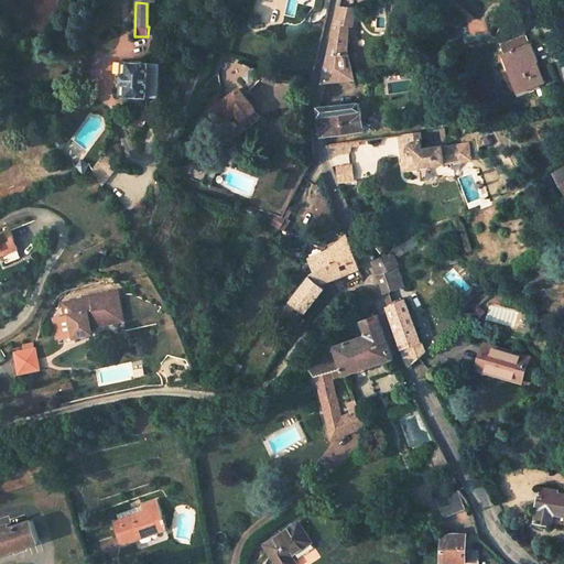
[(336,22),(324,83),(355,80),(348,51),(349,25),(336,22)]
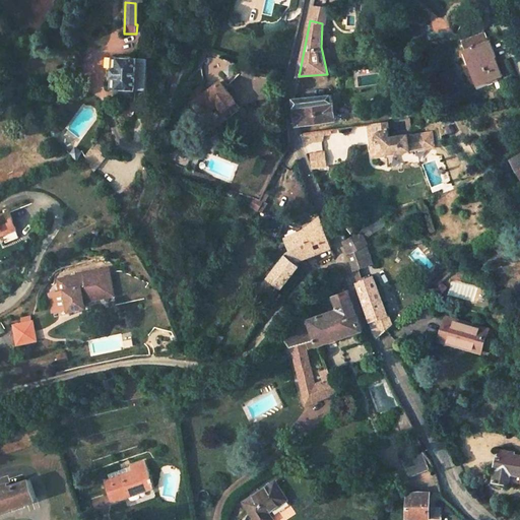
[(464,49),(476,83),(499,73),(485,41),(464,49)]
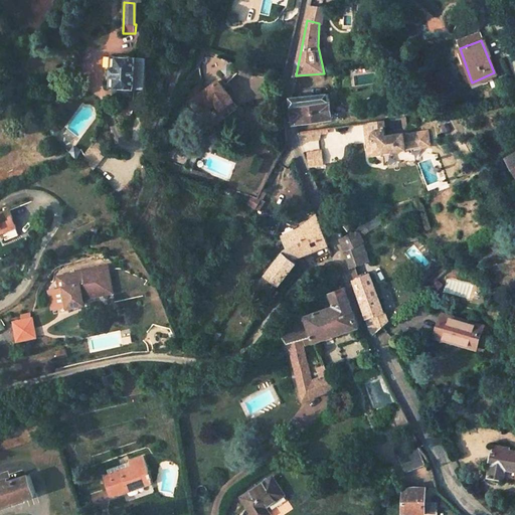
[(114,98),(135,99),(135,80),(135,67),(135,58),(116,58),(111,58),(108,90),(114,91),(114,98)]
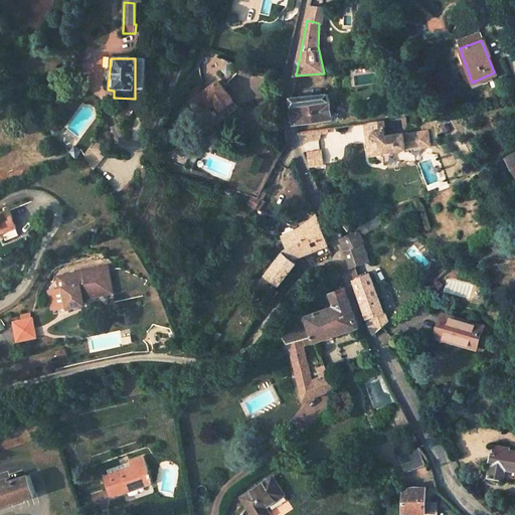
[(145,67),(135,67),(135,80),(144,81),(145,67)]
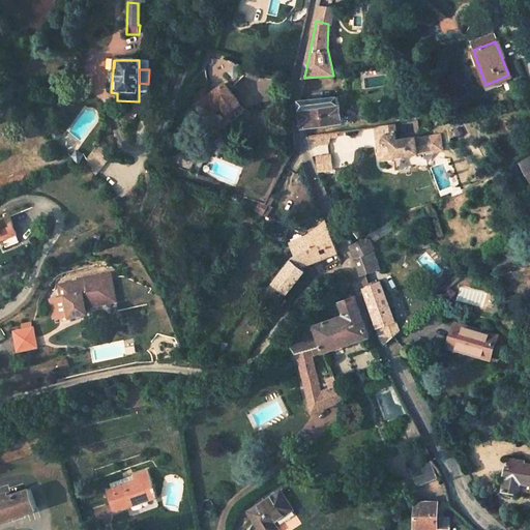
[(222,106),(233,120),(246,110),(225,83),(197,104),(208,117),(222,106)]
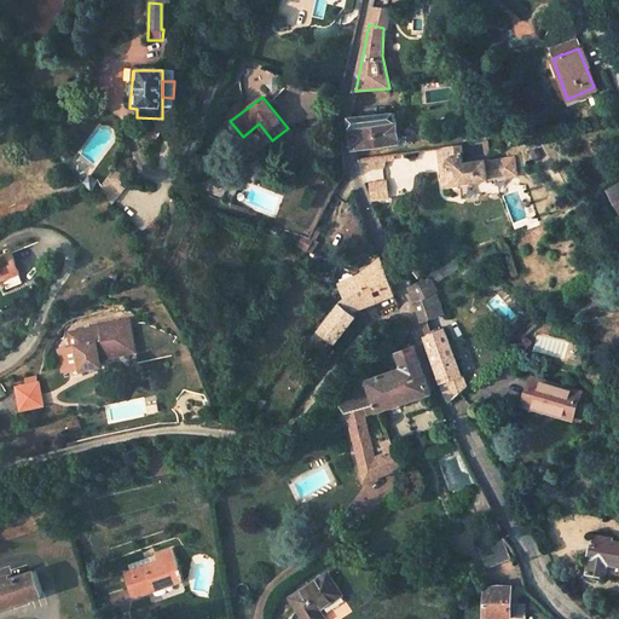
[(395,113),(351,119),(352,134),(353,145),(353,146),(354,149),(356,150),(357,150),(358,150),(403,144),(395,113)]
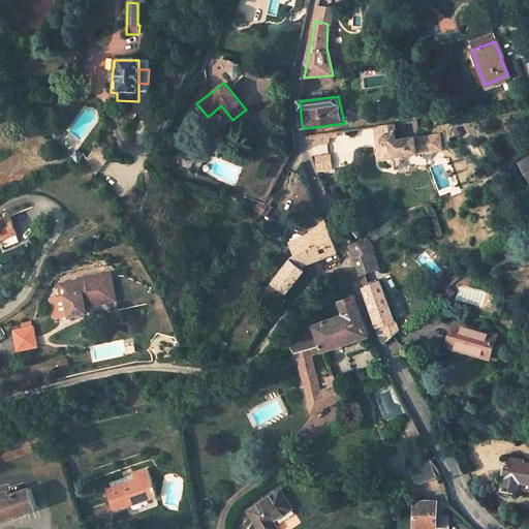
[(389,125),(392,157),(423,153),(419,135),(396,139),(395,124),(389,125)]
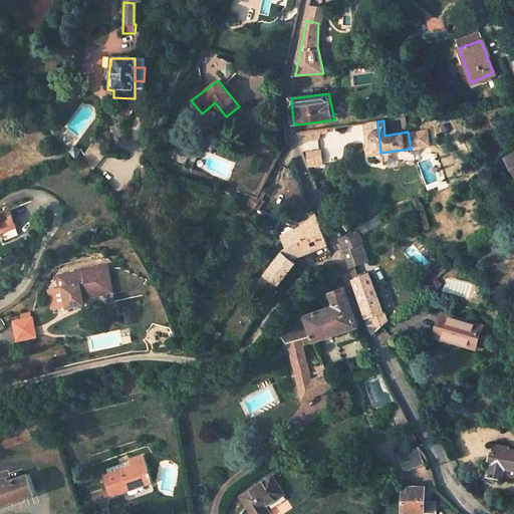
[(51,133),(57,139),(61,133),(55,127),(51,133)]
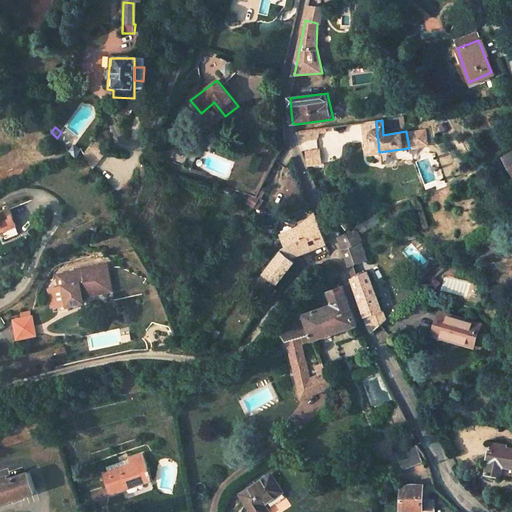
[(406,131),(409,148),(429,146),(427,129),(406,131)]
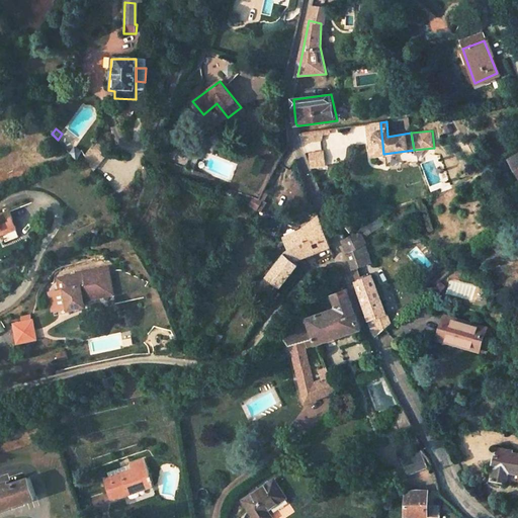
[(94,163),(107,158),(102,144),(89,148),(94,163)]
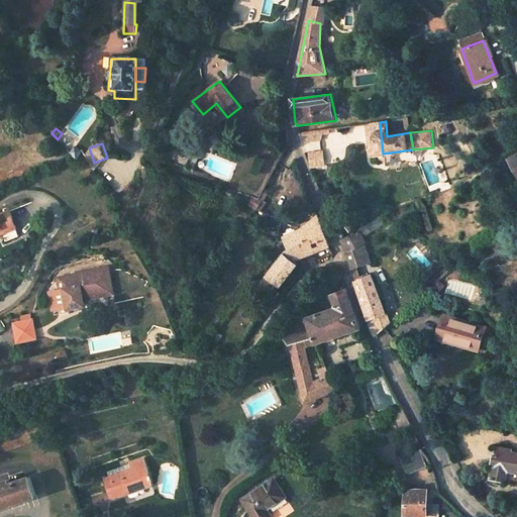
[(72,154),(78,161),(83,152),(77,147),(72,154)]
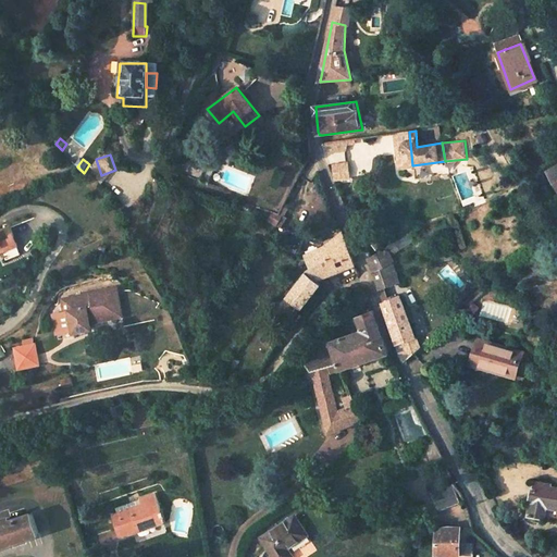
[(348,162),(332,164),(333,169),(334,180),(349,178),(348,162)]
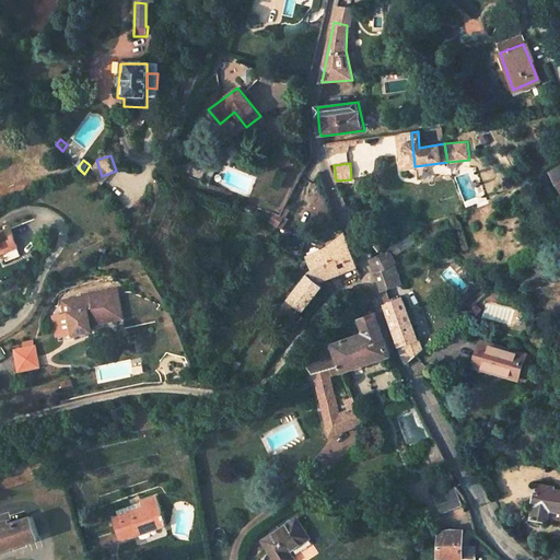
[(275,226),(281,216),(267,212),(263,222),(275,226)]
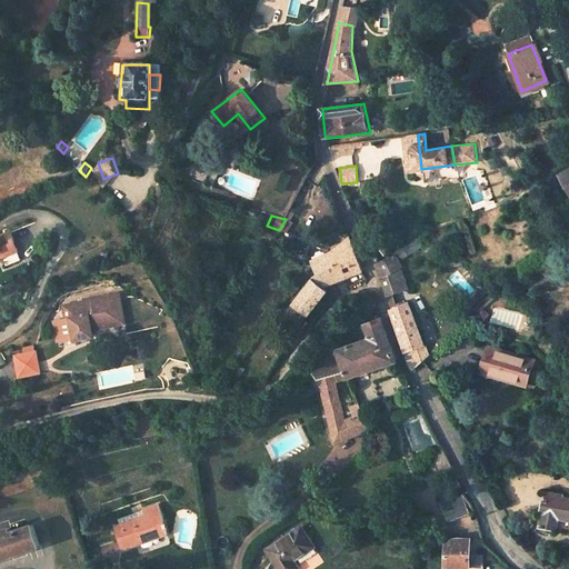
[(0,255),(2,260),(17,255),(9,235),(0,238),(0,255)]
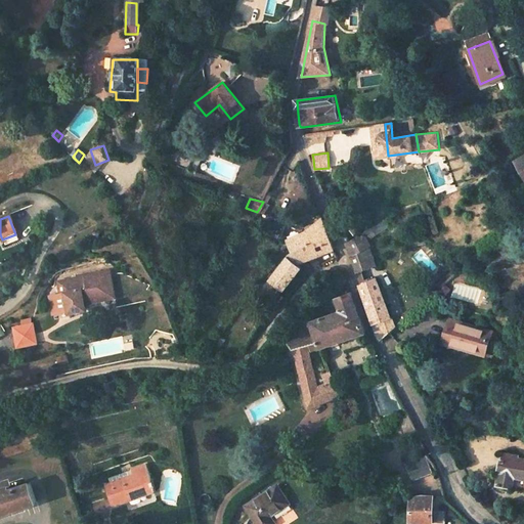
[(268,278),(281,290),(300,266),(297,264),(333,249),(324,227),(321,219),(306,232),(289,238),(293,252),(287,256),(268,278)]
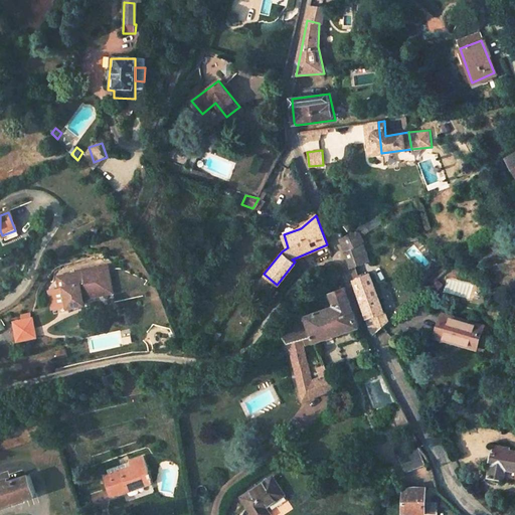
[(357,228),(358,229),(362,236),(382,224),(378,215),(357,228)]
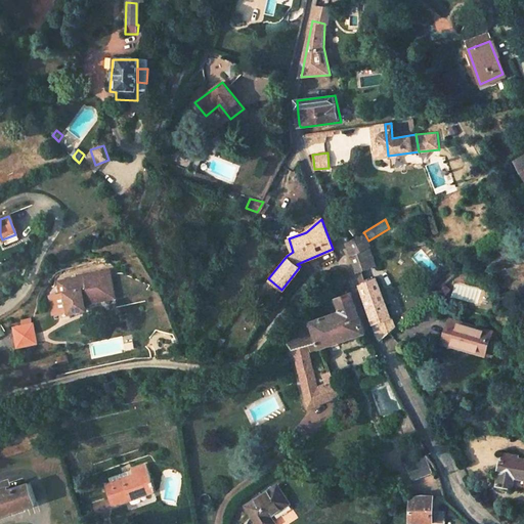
[(348,230),(354,236),(362,227),(356,221),(348,230)]
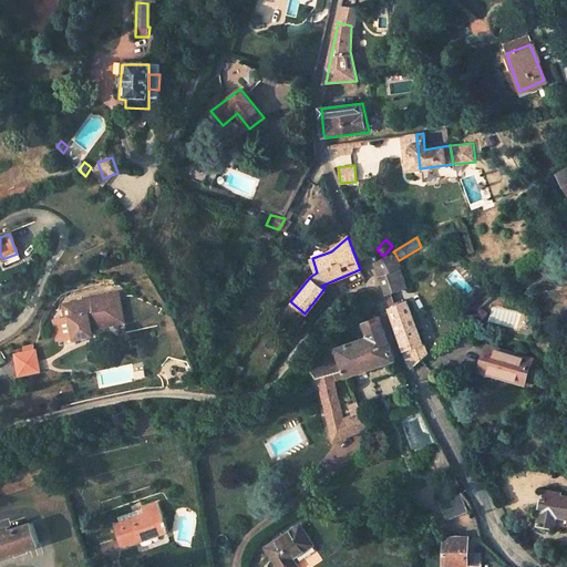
[(381,277),(388,295),(408,287),(400,266),(401,264),(399,260),(394,253),(375,265),(381,275),(381,277)]
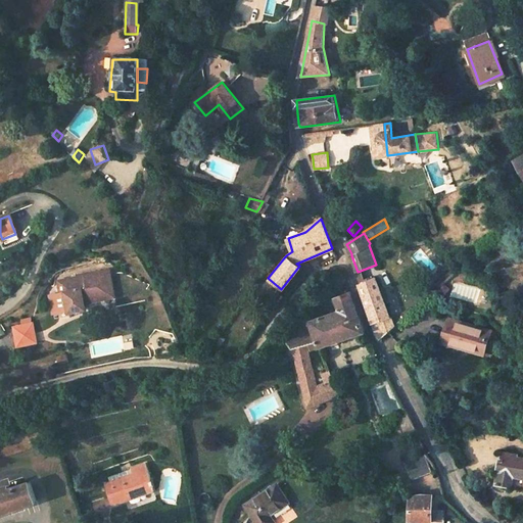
[(19,243),(15,234),(2,239),(6,247),(19,243)]
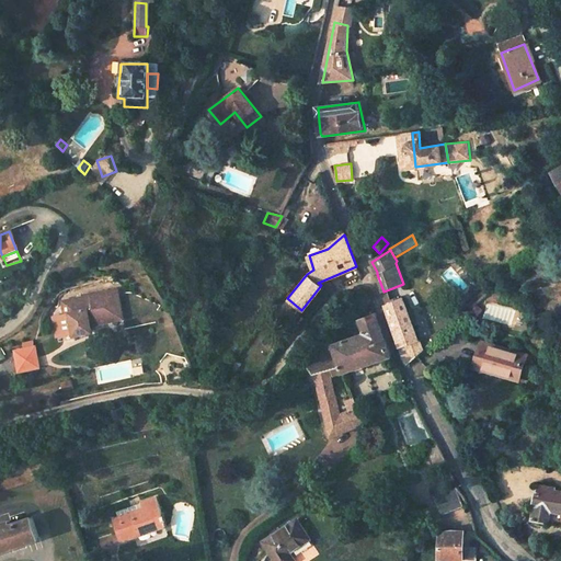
[(117,292),(68,306),(75,332),(78,341),(95,336),(94,330),(111,325),(110,322),(125,318),(117,292)]
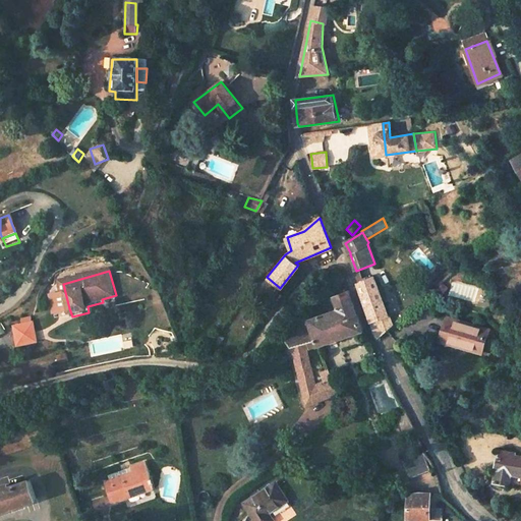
[(377,332),(380,337),(394,325),(375,276),(358,284),(372,323),(375,333),(377,332)]
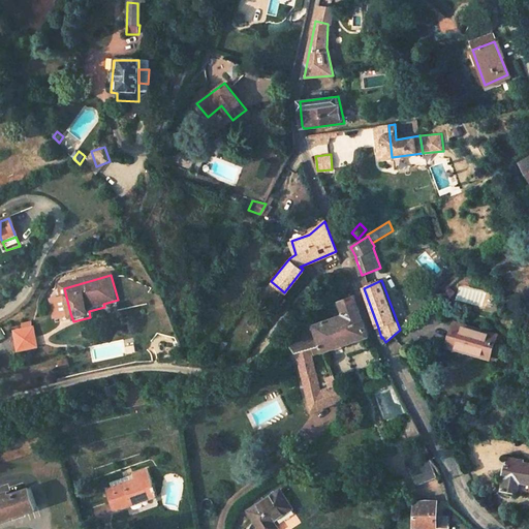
[(70,313),(64,288),(59,289),(66,314),(70,313)]
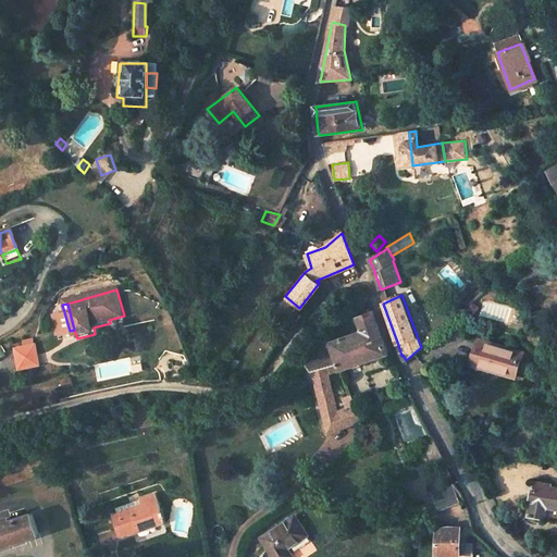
[(301,358),(308,373),(309,372),(329,366),(331,373),(339,371),(390,353),(373,310),(372,311),(369,312),(357,317),(361,331),(327,342),(322,344),(314,348),(301,358)]
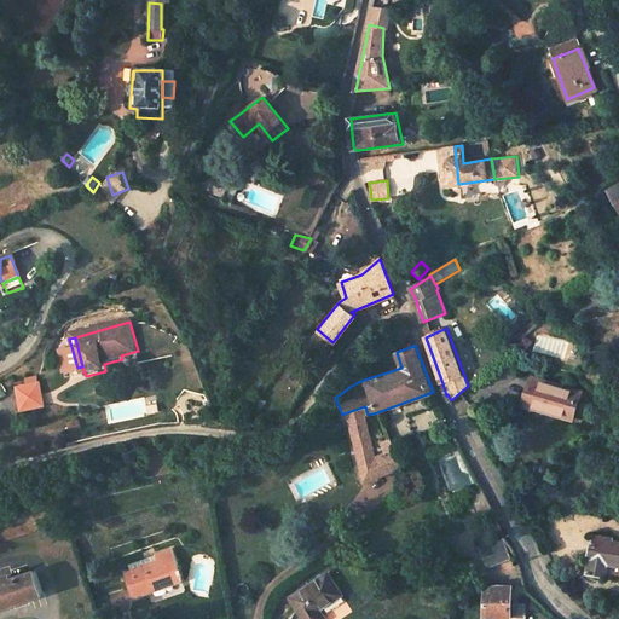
[(556,412),(572,417),(579,393),(533,379),(527,400),(557,409),(556,412)]
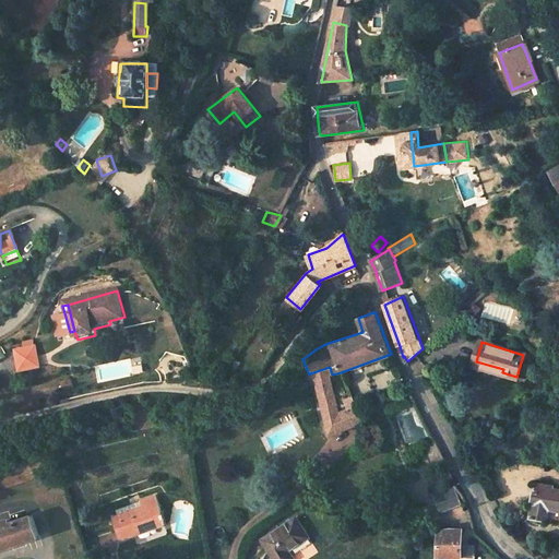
[(16,361),(37,359),(36,348),(15,351),(16,361)]
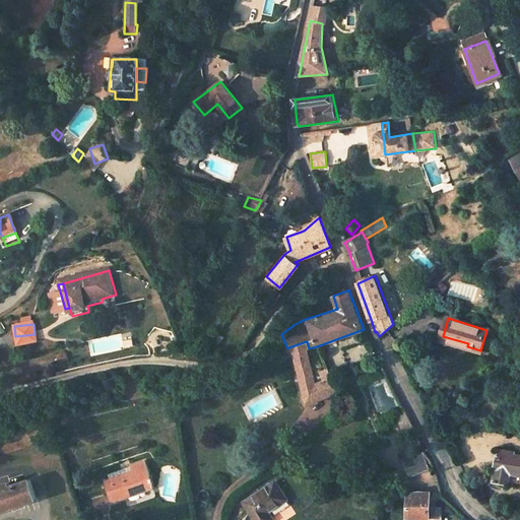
[(35,334),(15,336),(17,346),(37,344),(35,334)]
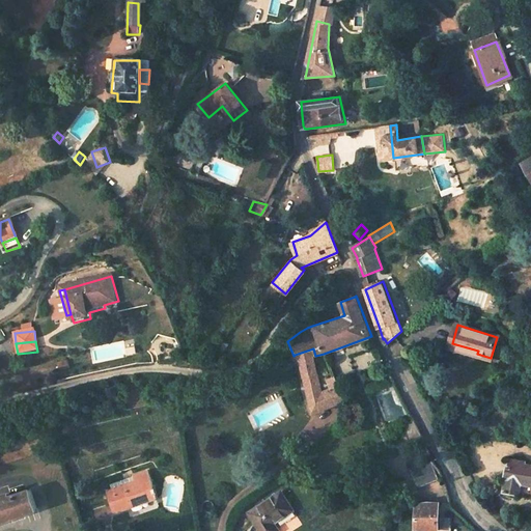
[(476,357),(477,354),(478,351),(452,343),(450,348),(476,357)]
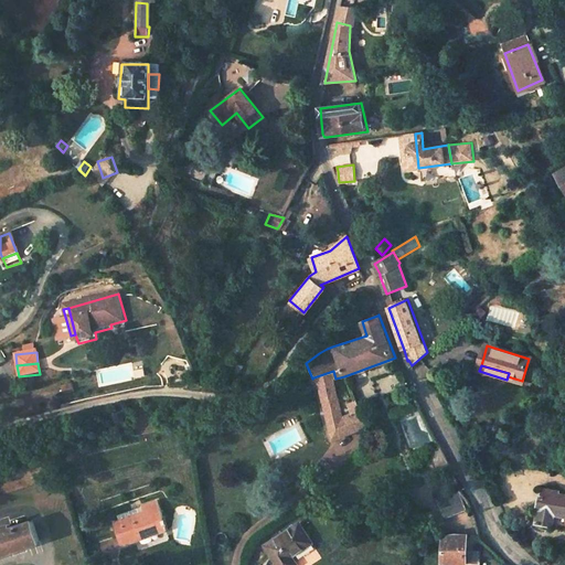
[(316,385),(331,439),(365,426),(354,401),(345,404),(345,405),(339,407),(331,381),(316,385)]
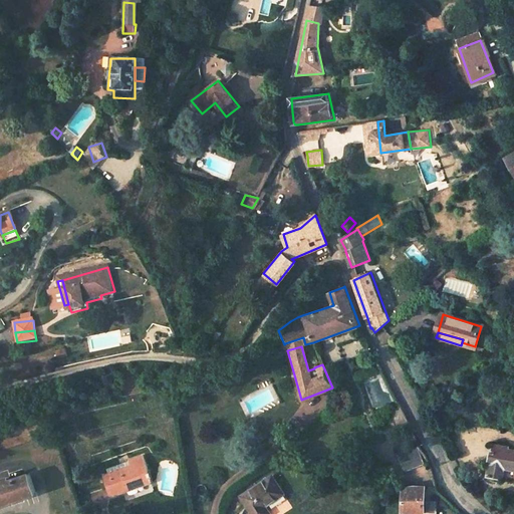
[(488,476),(504,479),(506,467),(513,468),(513,451),(509,450),(510,447),(494,444),(492,451),(491,451),(488,463),(491,464),(488,476)]
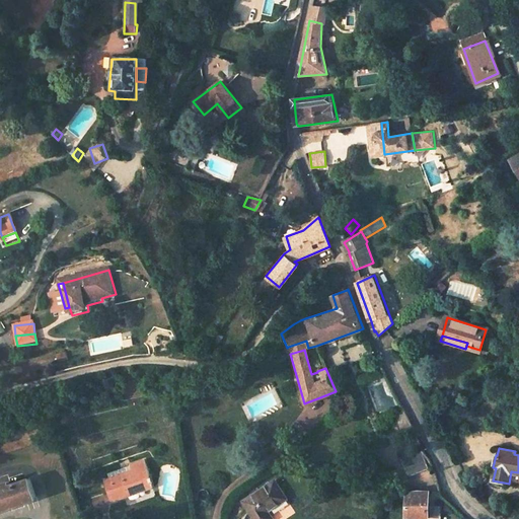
[(420,449),(400,459),(411,477),(430,466),(420,449)]
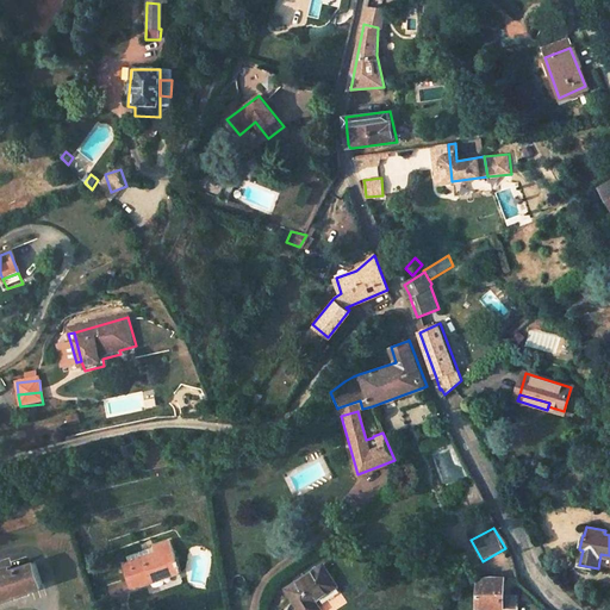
[(123,562),(131,589),(181,572),(178,559),(175,560),(169,540),(153,546),(155,553),(123,562)]
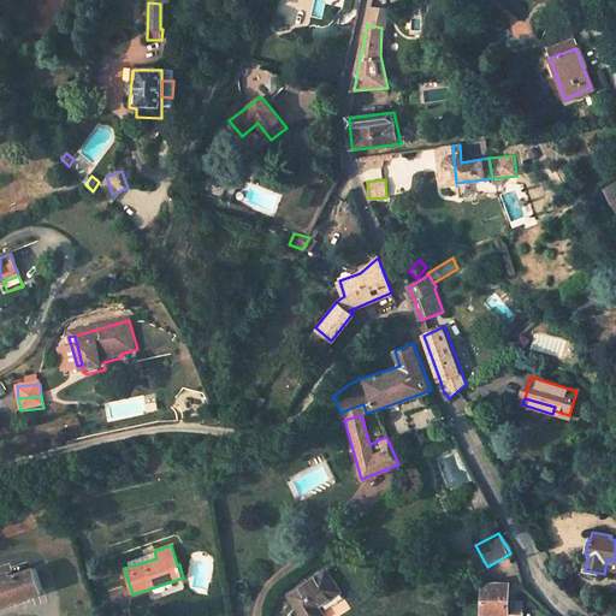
[(0,603),(41,590),(34,568),(0,578),(0,603)]
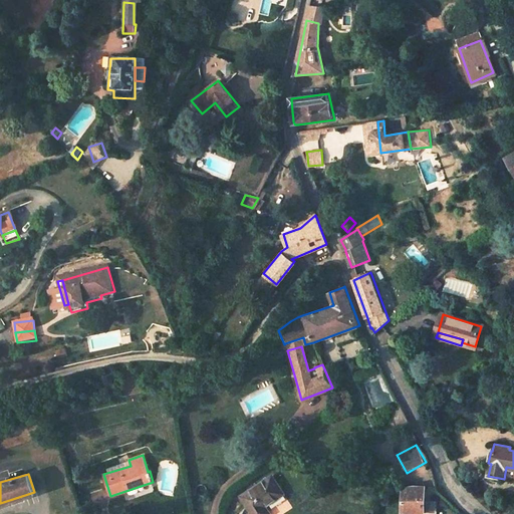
[(239,496),(250,513),(267,513),(268,513),(264,507),(282,495),(270,476),(239,496)]
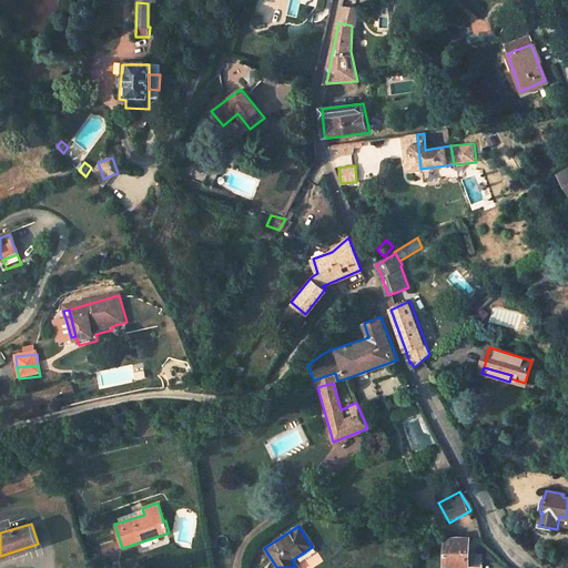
[(468,567),(480,567),(482,553),(469,553),(470,538),(458,537),(445,539),(445,566),(468,566),(468,567)]
